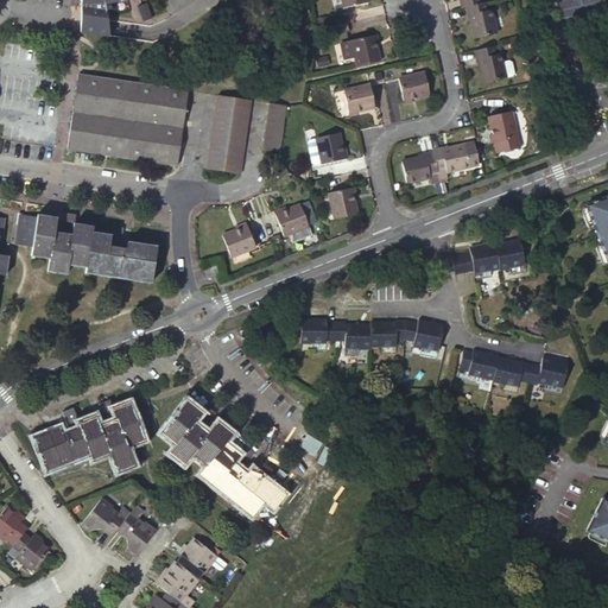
[(81,0),(81,31),(109,36),(105,4),(119,0),(81,0)]
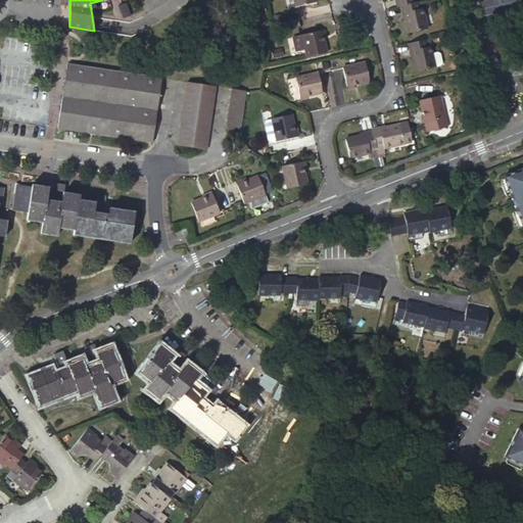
[(521,5),(519,0),(483,0),(478,1),(481,14),(521,5)]
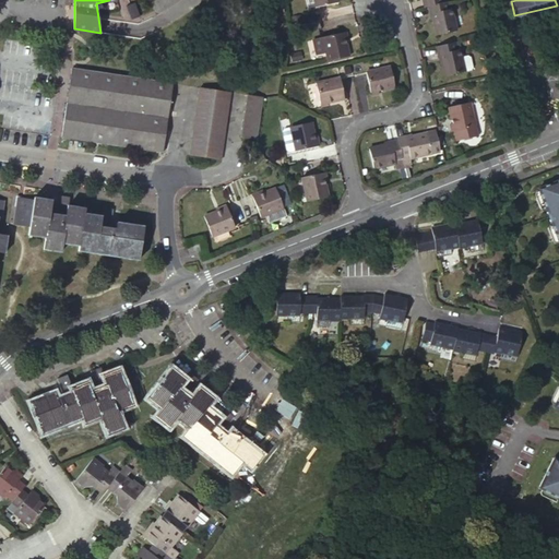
[(443,1),(427,6),(430,20),(432,20),(436,35),(456,31),(452,9),(449,9),(448,1),(443,1)]
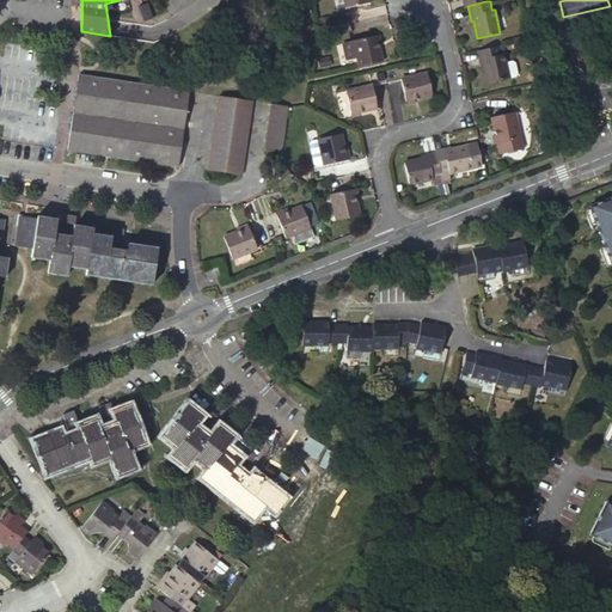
[(152,19),(148,6),(141,7),(145,20),(152,19)]
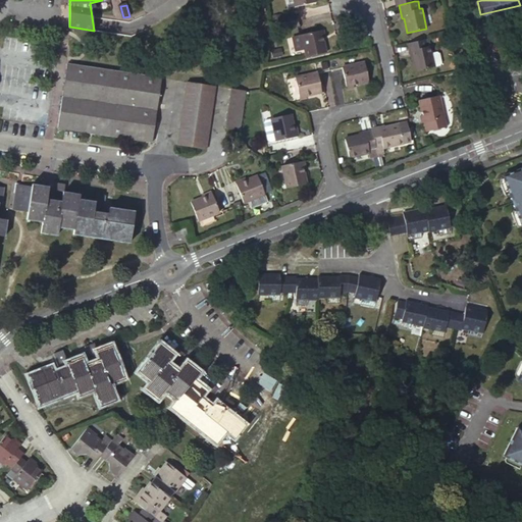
[(306,57),(325,52),(322,38),(320,30),(301,35),(301,36),(304,49),(306,57)]
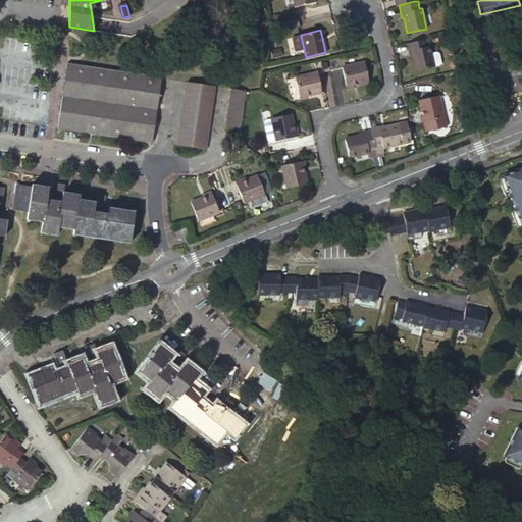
[(304,49),(301,36),(293,38),(296,51),(304,49)]
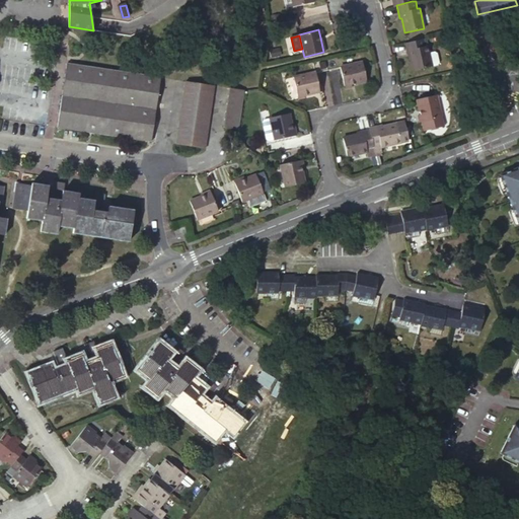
[(423,38),(404,43),(408,56),(409,56),(413,70),(432,66),(429,52),(427,46),(425,46),(423,38)]
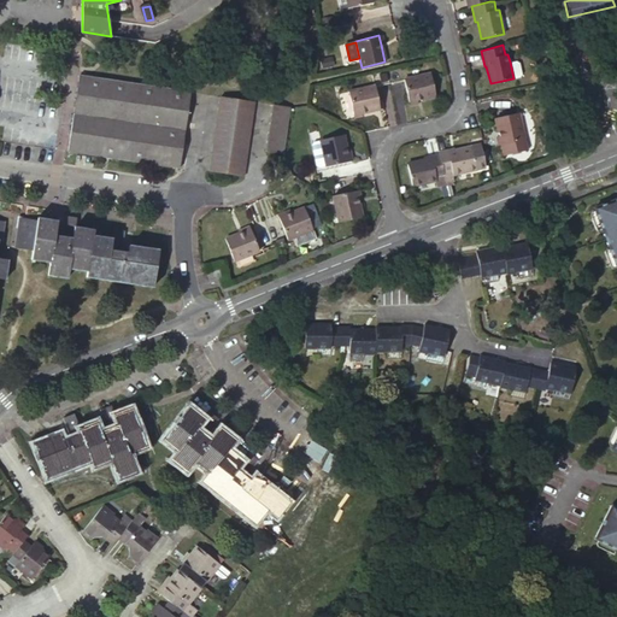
[(510,62),(513,78),(521,76),(522,74),(519,62),(517,59),(510,62)]
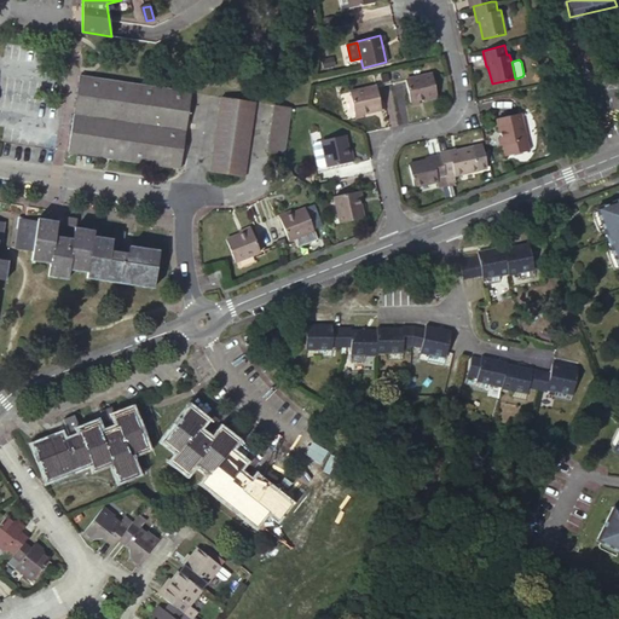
[(405,80),(410,103),(418,102),(437,97),(432,74),(405,80)]
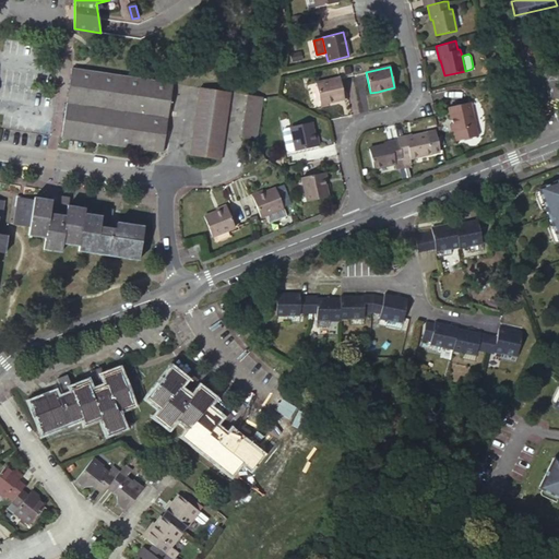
[(173,84),(71,68),(67,102),(61,138),(162,153),(173,84)]
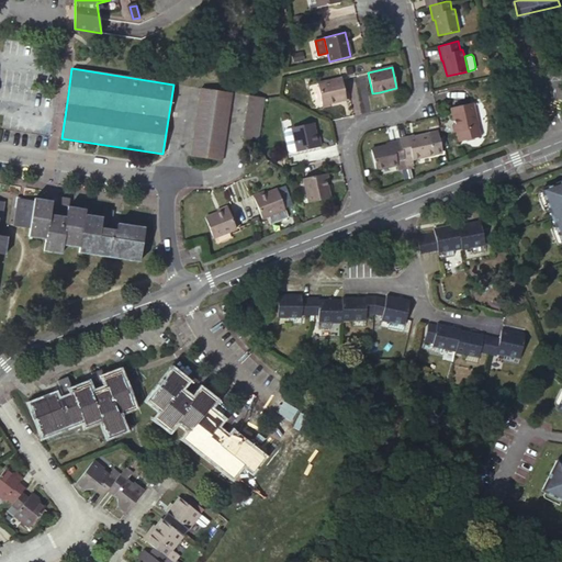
[(346,100),(341,78),(317,83),(322,104),(329,103),(346,100)]
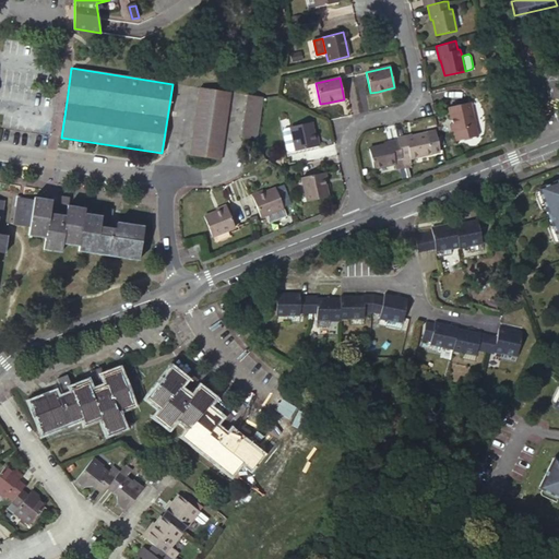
[(200,87),(189,156),(221,161),(230,93),(200,87)]
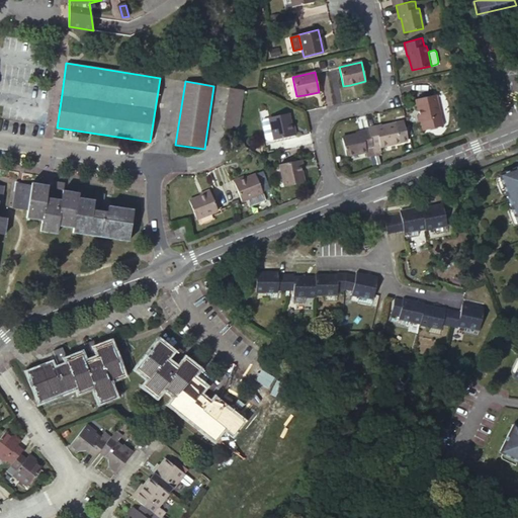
[(223,127),(237,130),(243,90),(229,88),(223,127)]
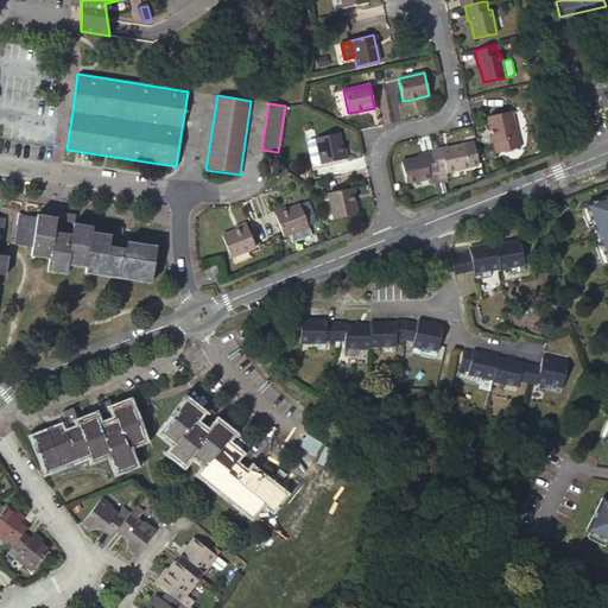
[(511,112),(488,118),(492,134),(494,143),(495,152),(519,146),(511,112)]
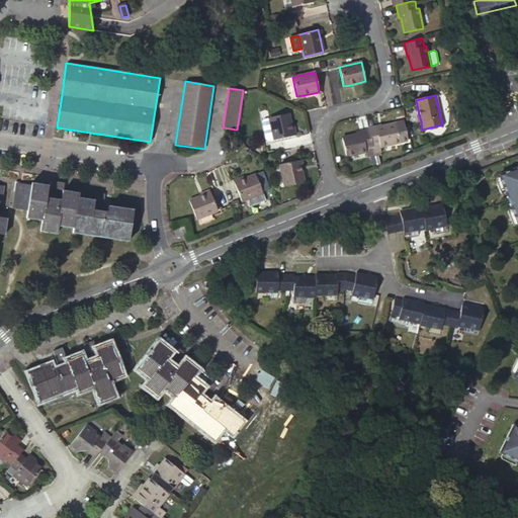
[(273,140),(293,136),(291,128),(288,113),(268,117),(273,140)]
